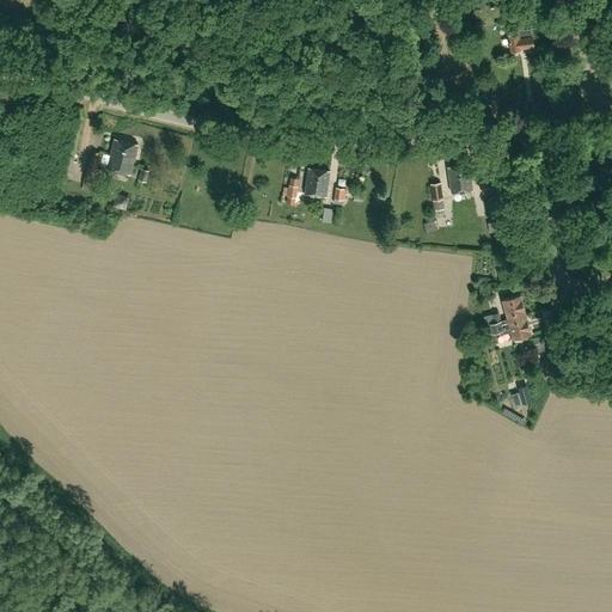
[(534,46),(533,34),(532,34),(531,26),(507,31),(510,50),(526,48),(526,47),(534,46)]
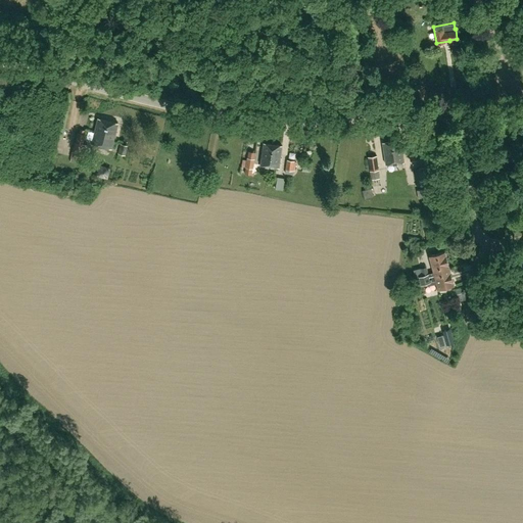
[(428,97),(423,87),(415,90),(420,101),(428,97)]
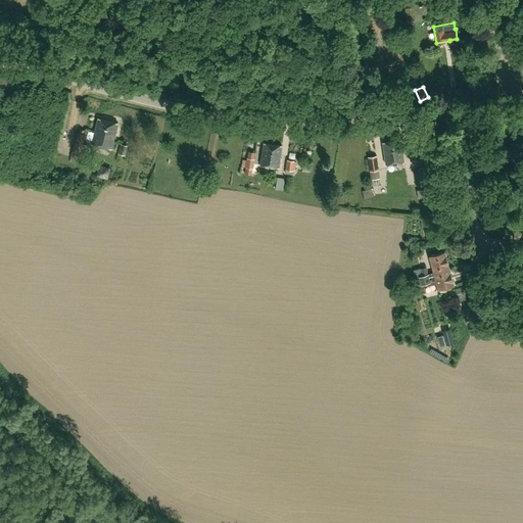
[(111,148),(117,123),(98,117),(91,143),(111,148)]
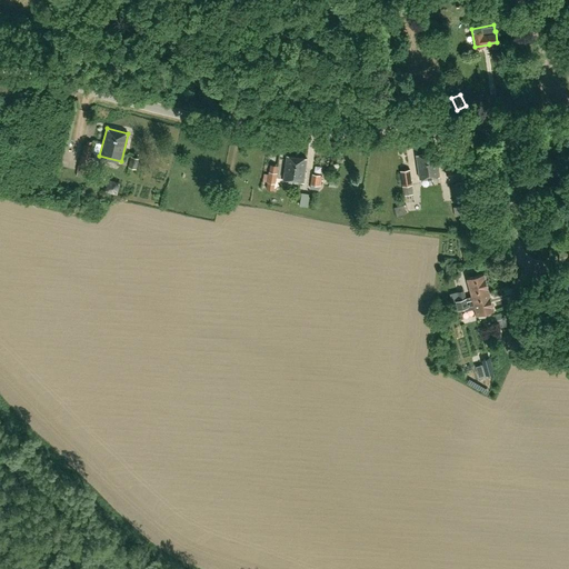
[(96,158),(90,157),(93,146),(91,146),(92,141),(87,140),(86,143),(85,143),(81,155),(81,153),(77,171),(91,176),(96,158)]
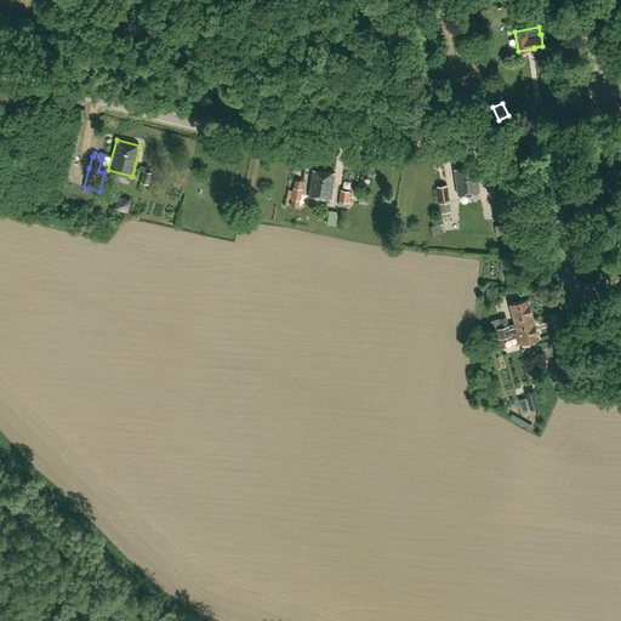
[(476,165),(465,167),(469,194),(480,192),(476,165)]
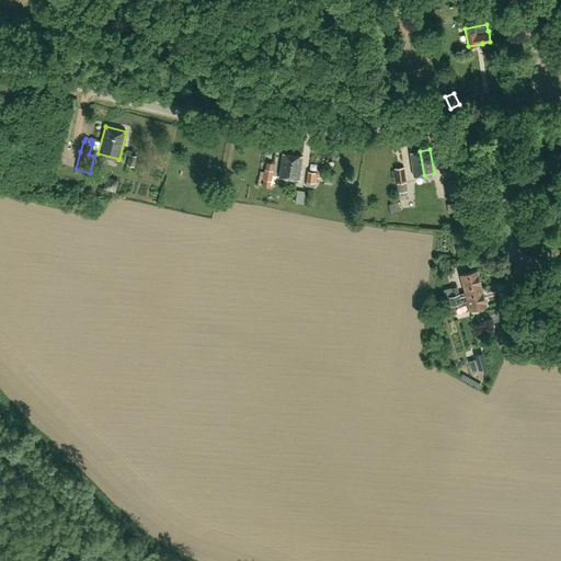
[(414,176),(424,175),(420,151),(410,152),(414,176)]
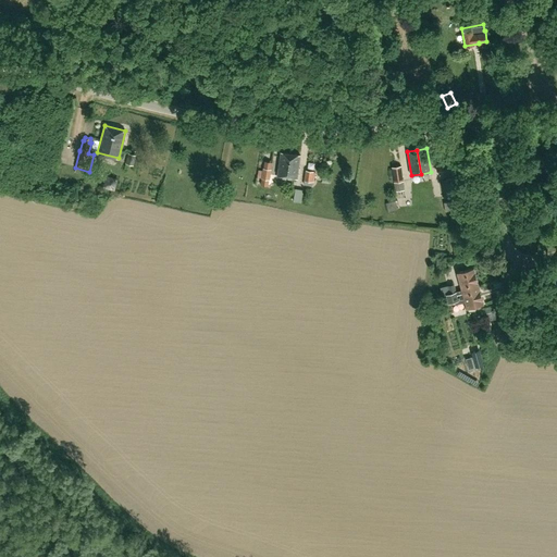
[(277,175),(286,177),(291,153),(281,151),(277,175)]
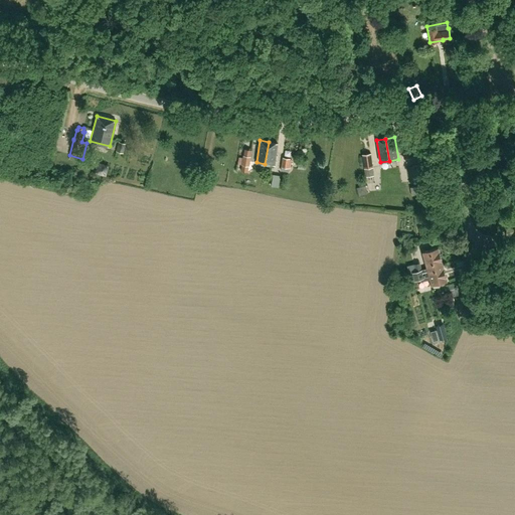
[(123,153),(125,144),(119,142),(117,151),(123,153)]
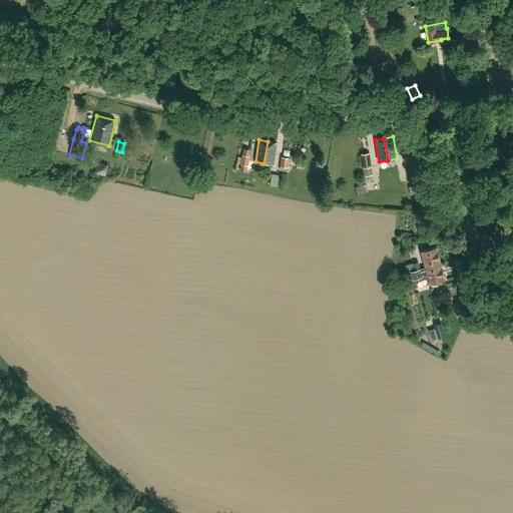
[(277,142),(268,141),(264,163),(273,164),(277,142)]
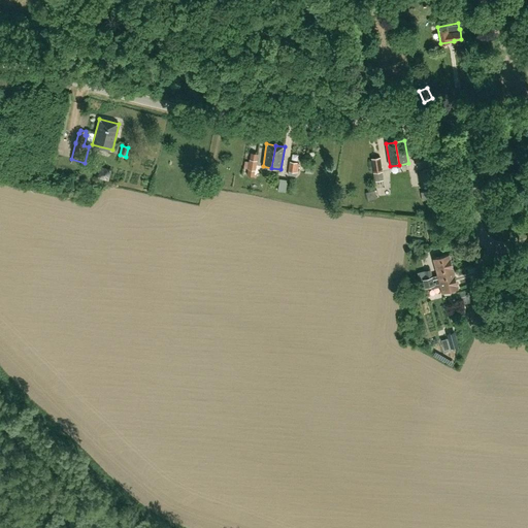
[(414,162),(422,161),(420,151),(413,152),(414,162)]
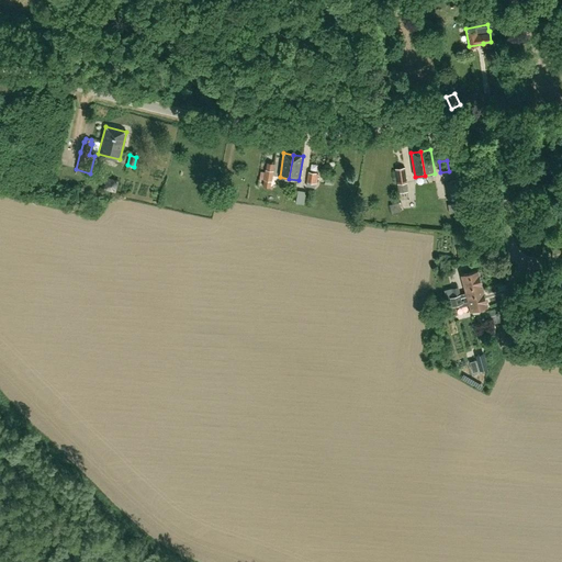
[(405,168),(396,169),(398,193),(408,191),(405,168)]
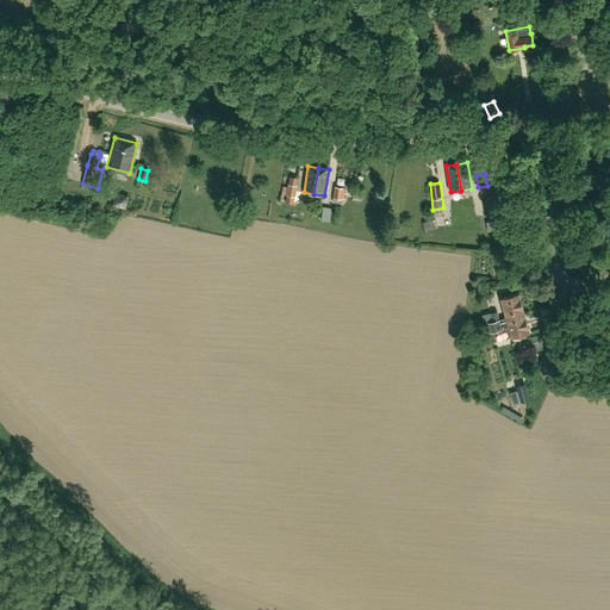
[(293,197),(297,185),(288,184),(286,195),(293,197)]
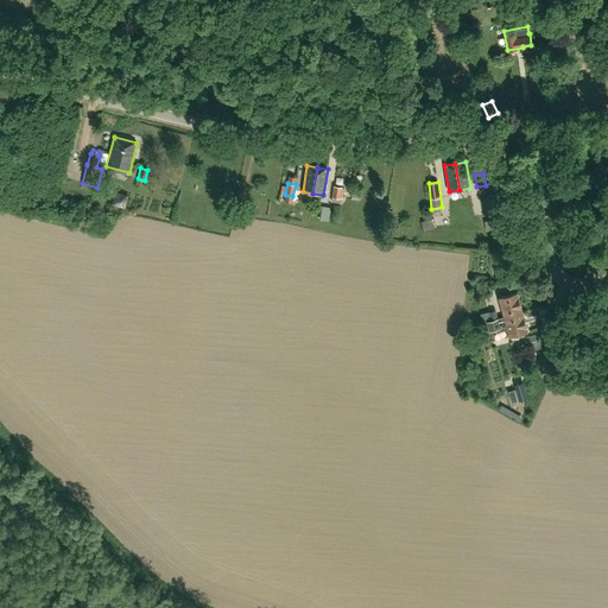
[(340,198),(342,188),(334,187),(333,197),(340,198)]
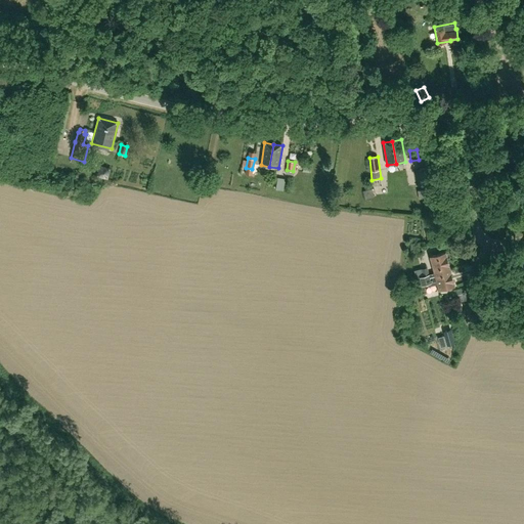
[(99,176),(107,178),(110,169),(101,167),(99,176)]
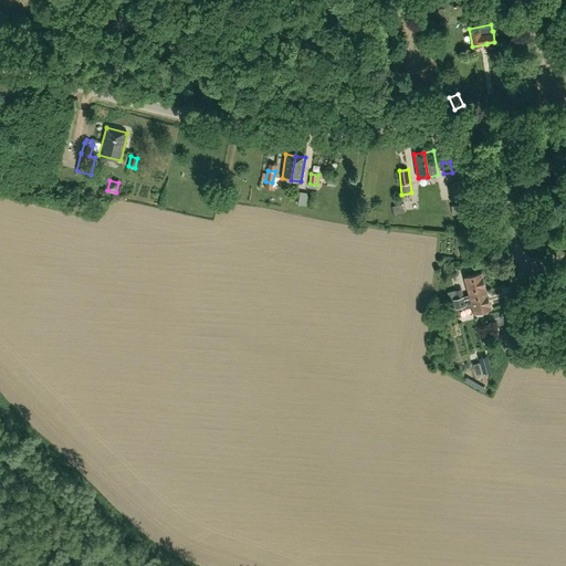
[(464,199),(462,186),(461,181),(449,184),(451,200),(464,199)]
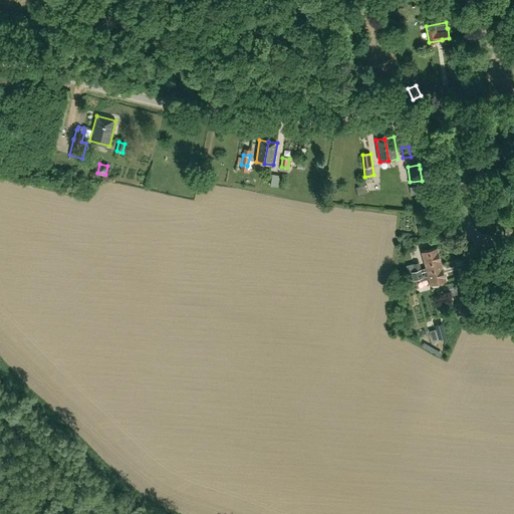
[(431,192),(430,184),(410,187),(411,195),(431,192)]
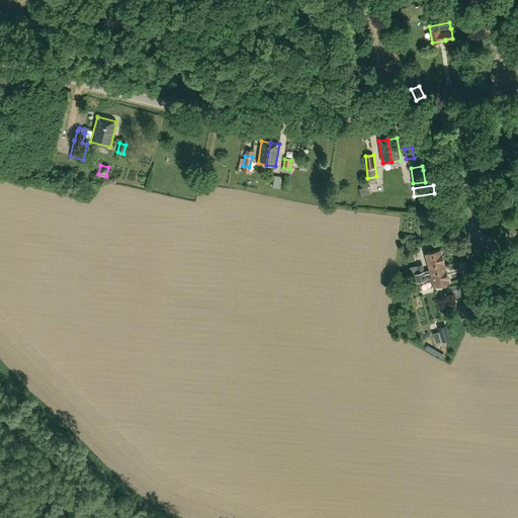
[(369,194),(367,187),(359,189),(361,196),(369,194)]
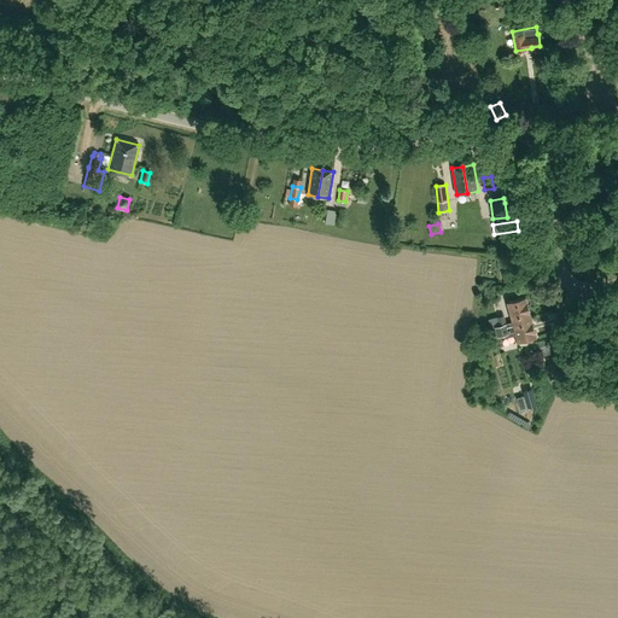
[(506,302),(512,321),(512,322),(530,318),(525,297),(506,302)]
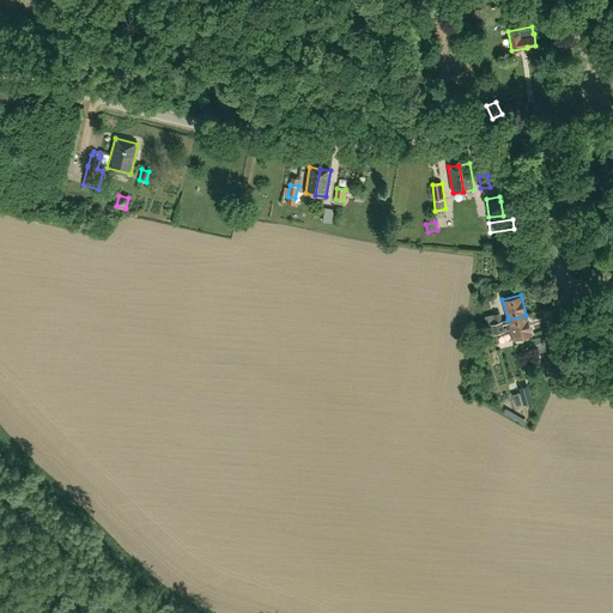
[(532,335),(526,315),(508,320),(508,319),(502,320),(495,322),(495,323),(489,325),(491,333),(492,333),(493,334),(510,328),(513,340),(532,335)]
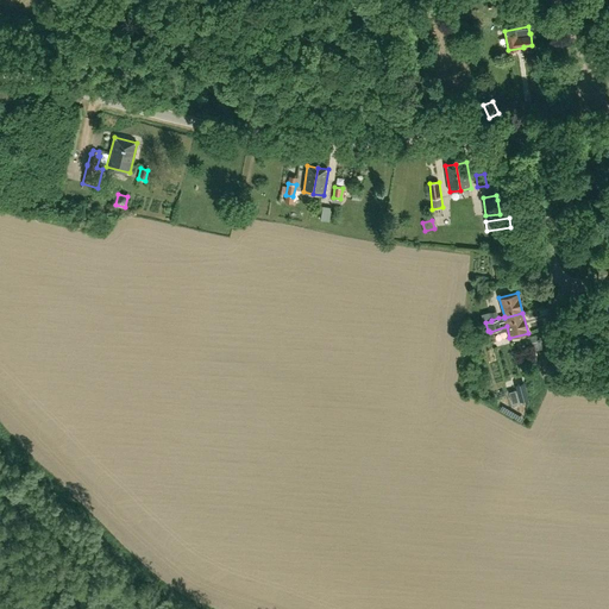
[(528,399),(523,382),(515,385),(520,401),(528,399)]
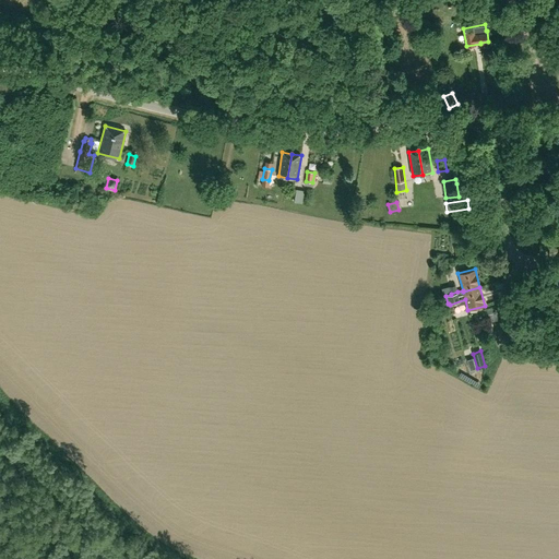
[(473,360),(465,361),(467,375),(476,372),(473,360)]
